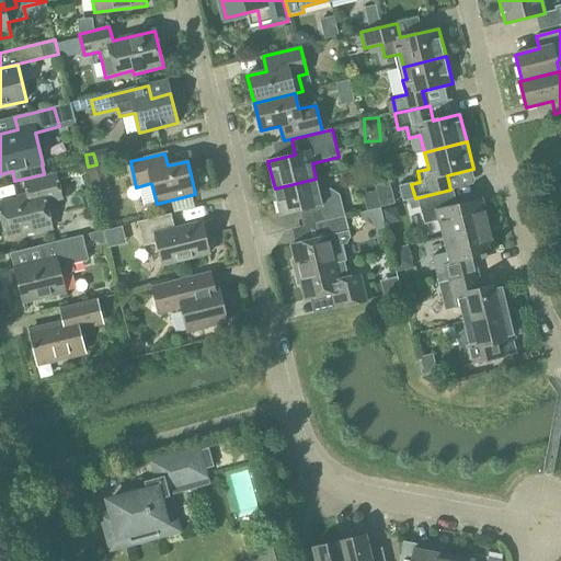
[(109,187),(103,164),(87,168),(92,191),(109,187)]
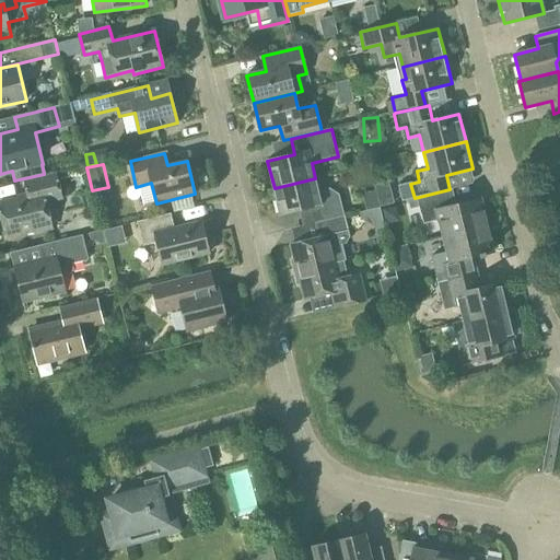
[(28,196),(0,202),(0,209),(7,237),(35,231),(35,233),(53,229),(46,202),(61,198),(56,175),(25,182),(28,196)]
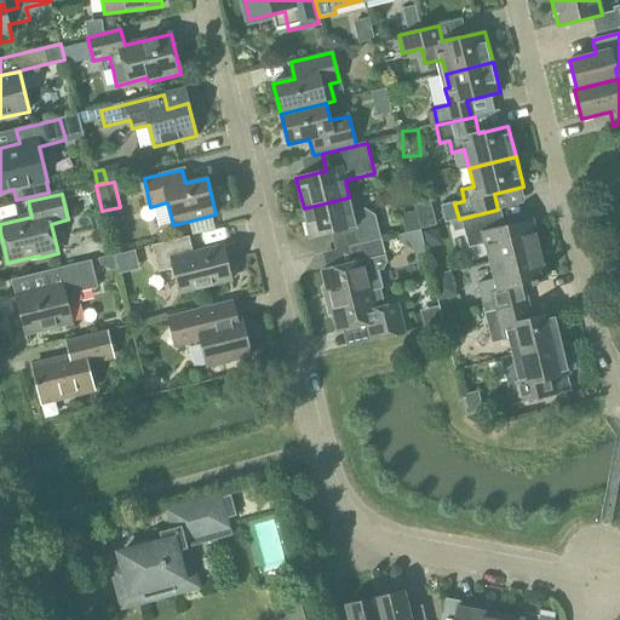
[(346,247),(349,247),(380,239),(375,216),(368,210),(352,214),(349,197),(304,208),(311,239),(343,231),(346,247)]
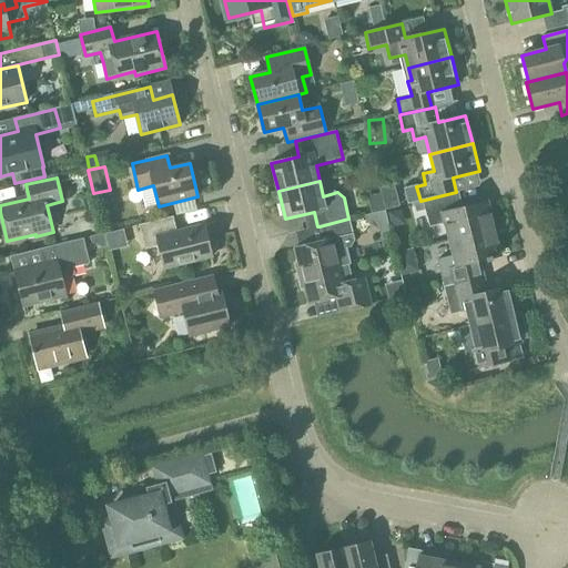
[(446,223),(449,240),(494,229),(487,202),(457,210),(453,193),(424,201),(430,227),(446,223)]
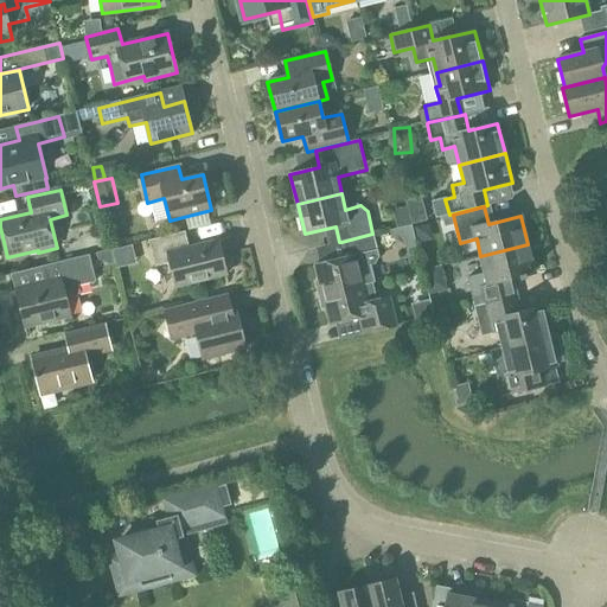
[(383,225),(382,250),(407,251),(408,227),(383,225)]
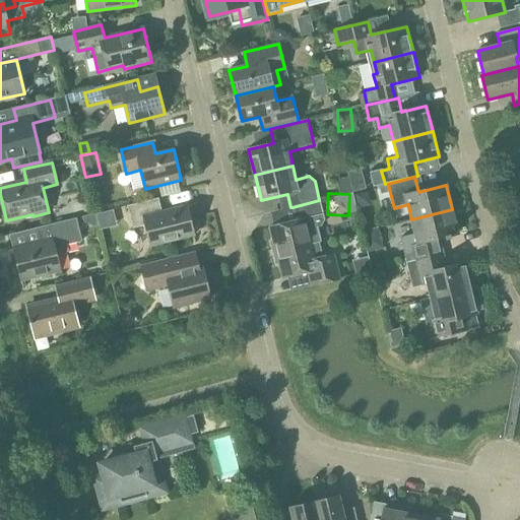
[(194,236),(187,206),(163,212),(159,198),(127,206),(133,229),(146,225),(151,246),(194,236)]
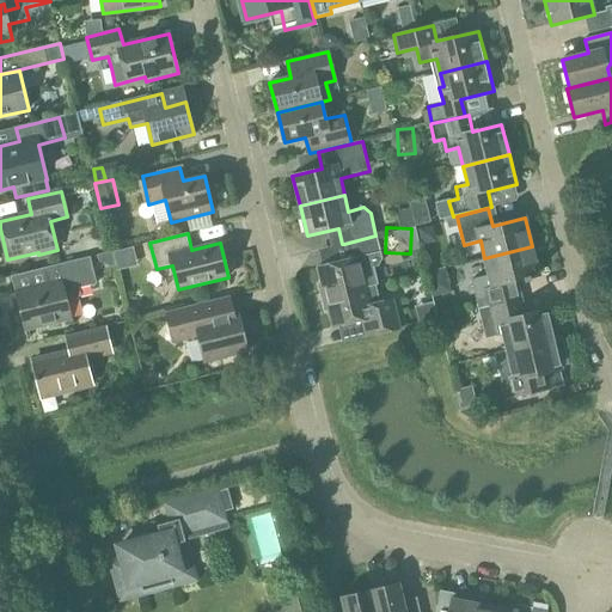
[(319,286),(323,298),(367,287),(374,286),(378,285),(373,267),(379,265),(375,254),(381,252),(377,236),(375,236),(344,244),(349,259),(318,268),(323,285),(319,286)]
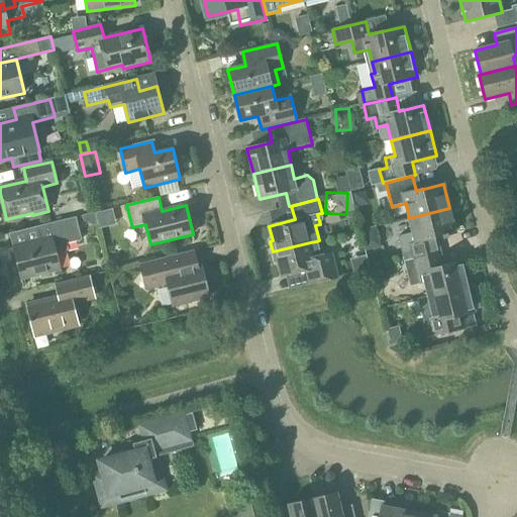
[(455,233),(449,208),(409,218),(413,233),(399,237),(405,261),(431,254),(428,239),(443,236),(443,238),(448,237),(448,235),(455,233)]
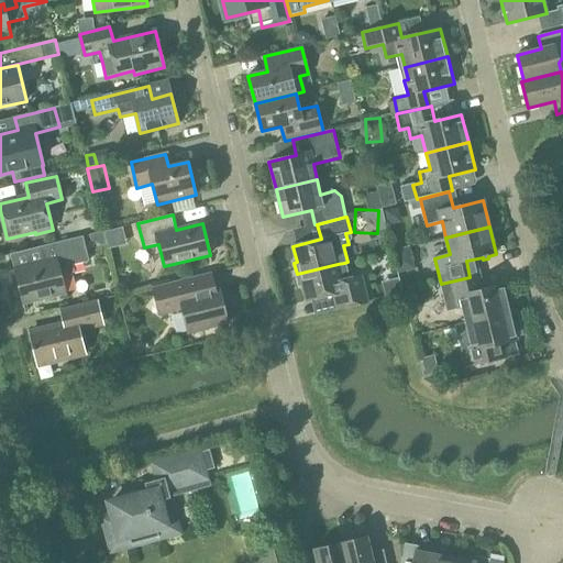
[(46,262),(14,269),(23,304),(66,293),(62,276),(75,273),(73,265),(80,264),(88,262),(83,236),(75,239),(42,246),(46,262)]
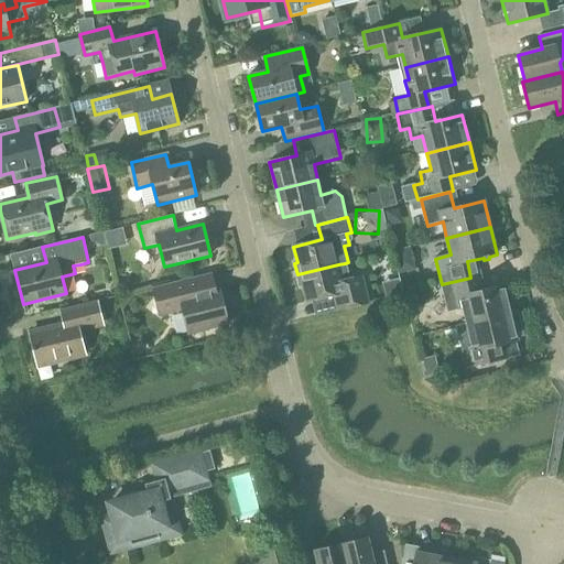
[(335,295),(338,310),(369,303),(361,275),(349,279),(345,263),(338,264),(297,274),(301,286),(303,286),(307,302),(335,295)]
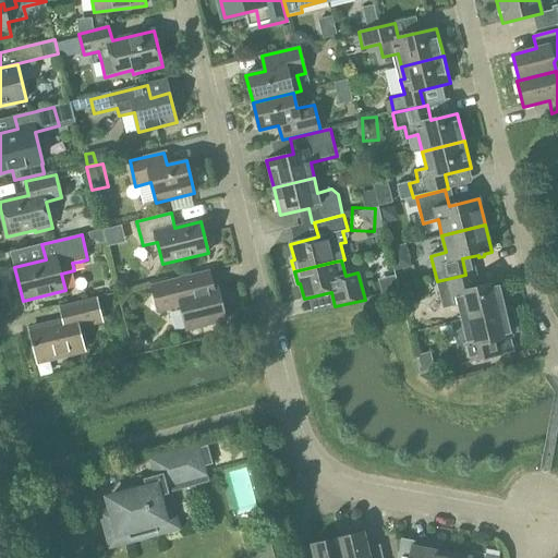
[(458,305),(461,320),(506,310),(499,282),(470,289),(466,275),(436,282),(443,310),(458,305)]
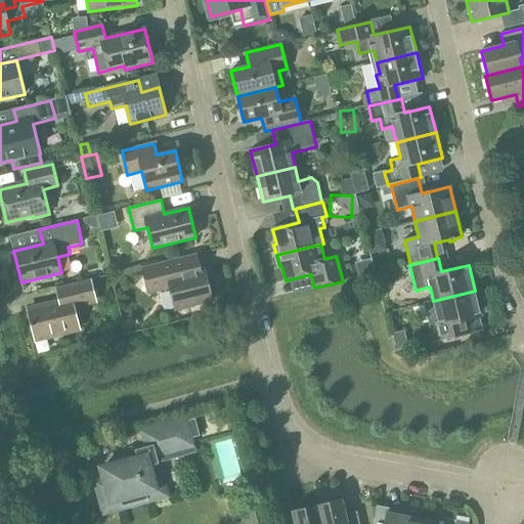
[(142,267),(146,286),(169,280),(176,310),(212,301),(204,269),(178,275),(174,260),(142,267)]
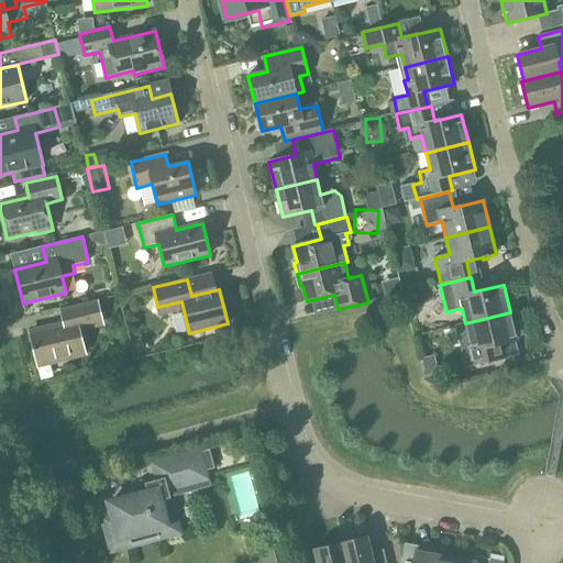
[(434,284),(417,288),(422,315),(440,311),(434,284)]
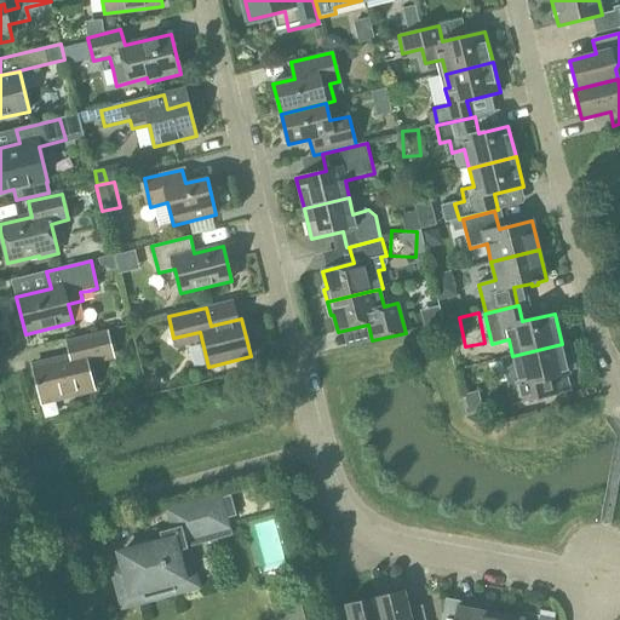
[(42,402),(93,390),(85,356),(110,351),(105,333),(68,342),(72,357),(34,367),(42,402)]
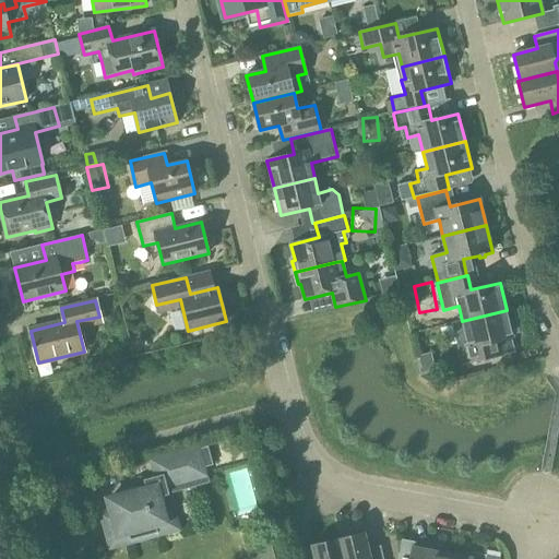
[(463,366),(504,355),(501,341),(513,337),(512,334),(519,332),(513,308),(507,310),(462,321),(453,323),(463,366)]
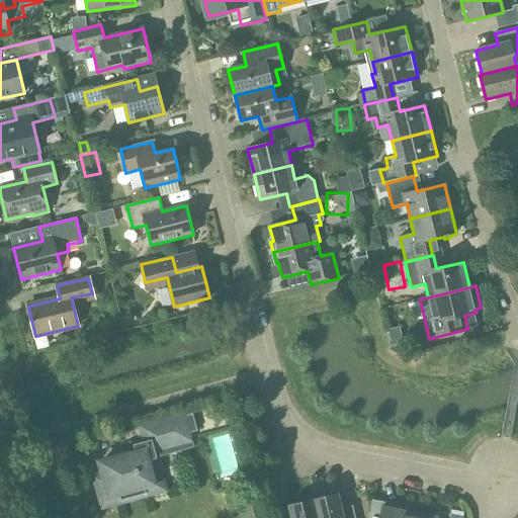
[(393,324),(382,328),(387,343),(398,340),(393,324)]
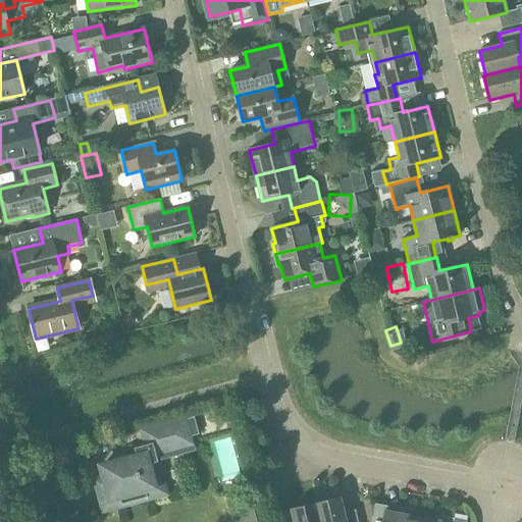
[(192,442),(191,438),(200,436),(195,419),(186,422),(186,419),(143,430),(147,446),(137,449),(139,457),(102,466),(106,479),(98,481),(105,510),(167,492),(156,453),(192,442)]
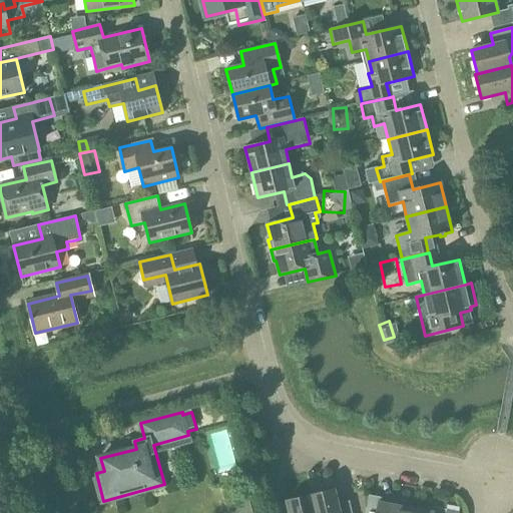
[(208,470),(233,468),(230,421),(205,423),(208,470)]
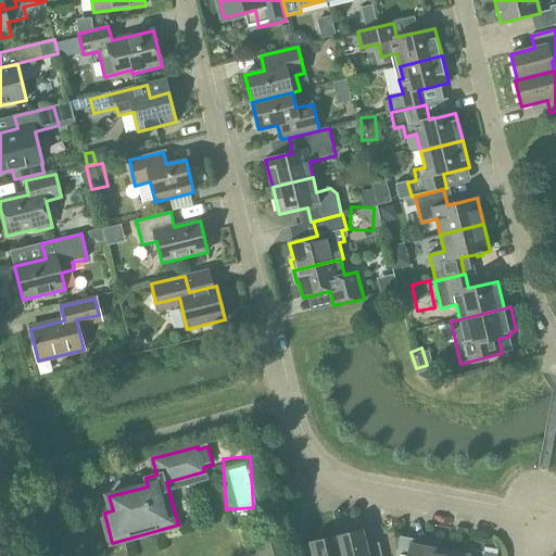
[(341,555),(369,555),(363,530),(337,536),(341,555)]
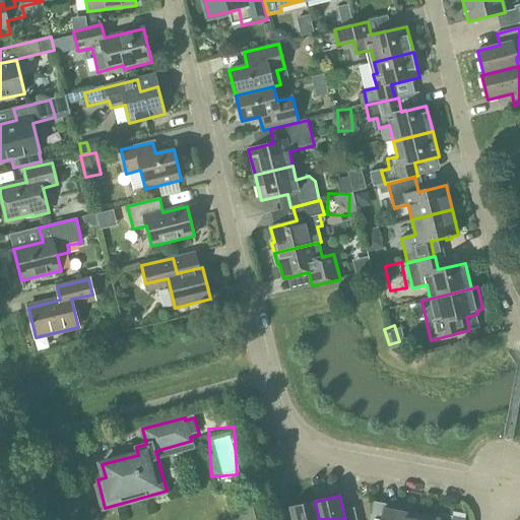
[(294,519),(319,519),(315,502),(291,508),(294,519)]
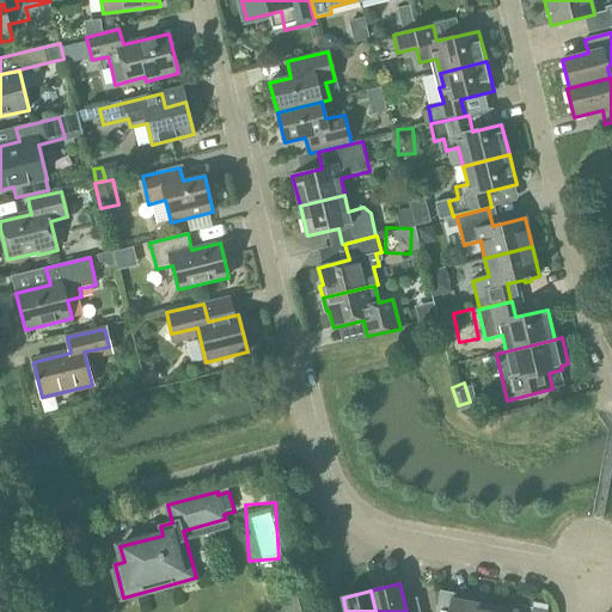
[(490,611),(491,606),(453,599),(454,593),(440,591),(435,611),(490,611)]
